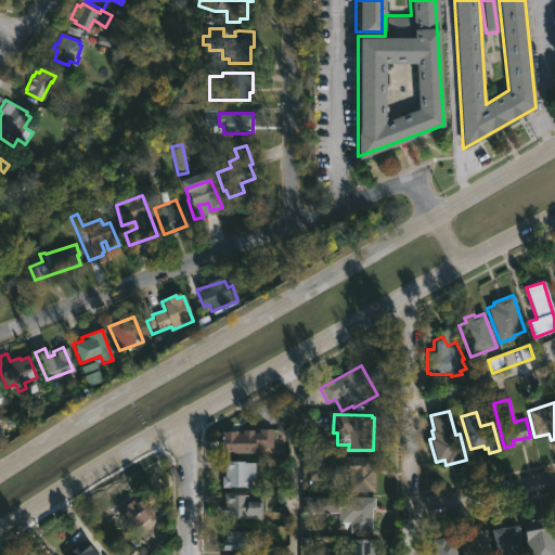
[(271,429),(272,452),(221,452),(221,431),(236,430),(236,434),(242,434),(242,430),(253,430),(253,434),(258,434),(258,429),(271,429)]
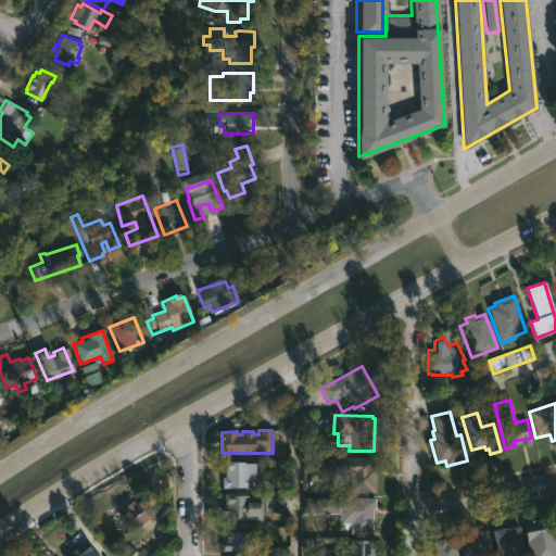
[(375,471),(375,492),(351,492),(351,476),(328,476),(328,458),(375,457),(375,471)]
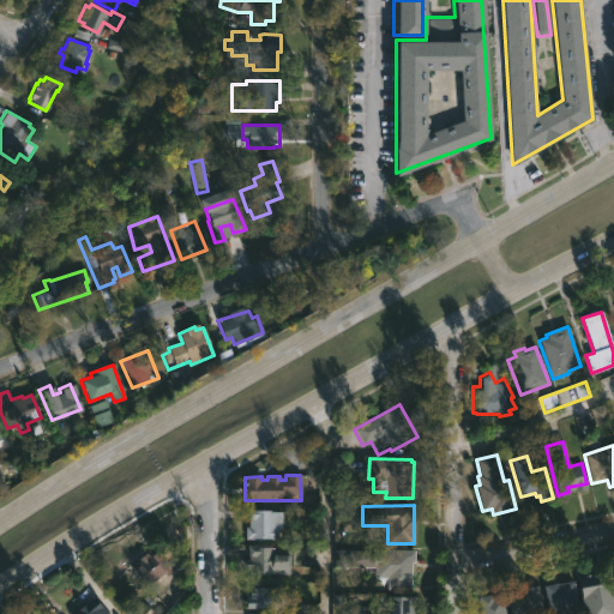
[(253,510),(282,512),(282,528),(277,528),(277,540),(245,540),(245,528),(247,528),(246,510),(253,510)]
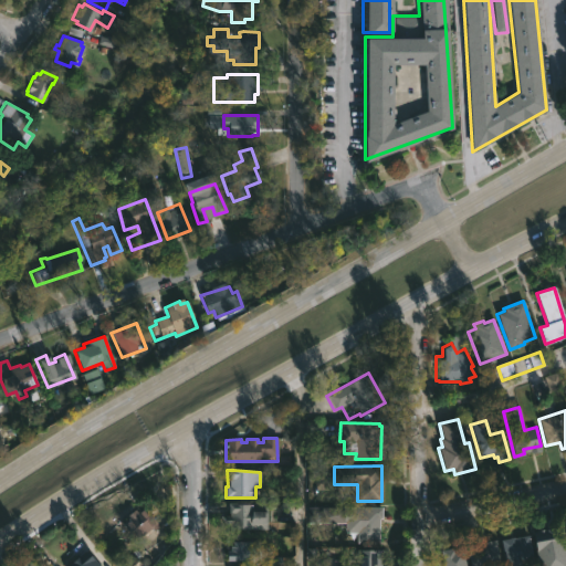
[(236,504),(236,505),(252,504),(252,511),(263,511),(263,525),(249,525),(249,531),(229,530),(229,525),(223,525),(223,516),(229,516),(229,514),(227,514),(227,504),(236,504)]
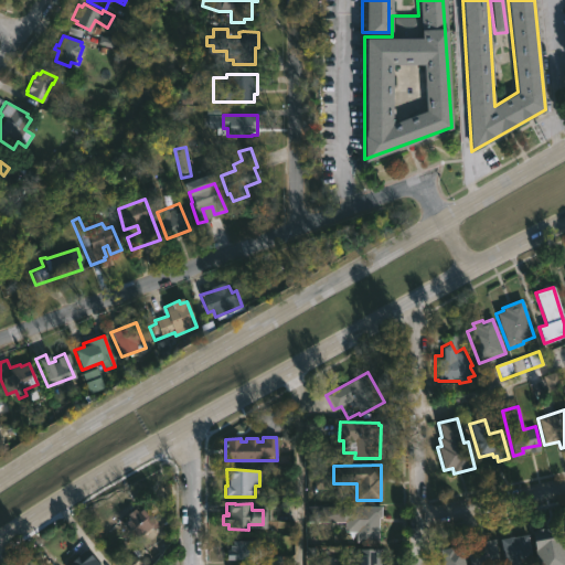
[(379,521),(379,543),(356,543),(356,532),(343,531),(343,522),(307,523),(307,507),(382,507),(382,521),(379,521)]
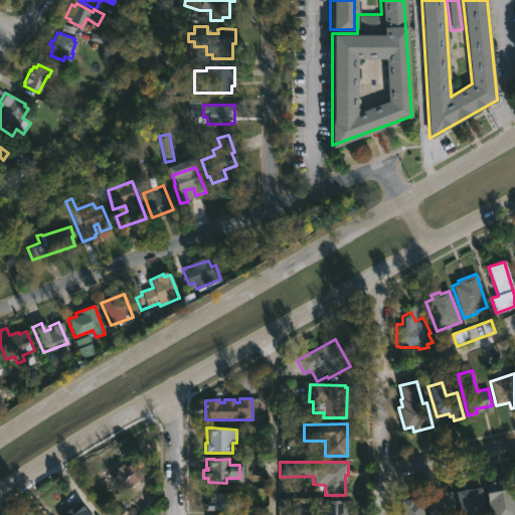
[(131,463),(145,479),(140,484),(137,480),(123,493),(111,479),(117,474),(114,471),(122,464),(125,468),(131,463)]
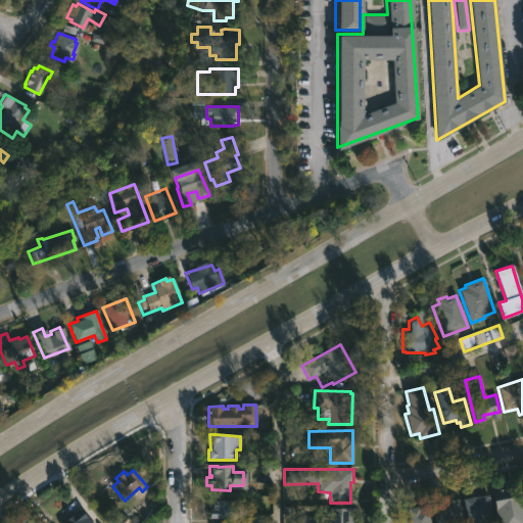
[(517,488),(522,517),(522,522),(496,522),(492,502),(500,501),(497,490),(517,488)]
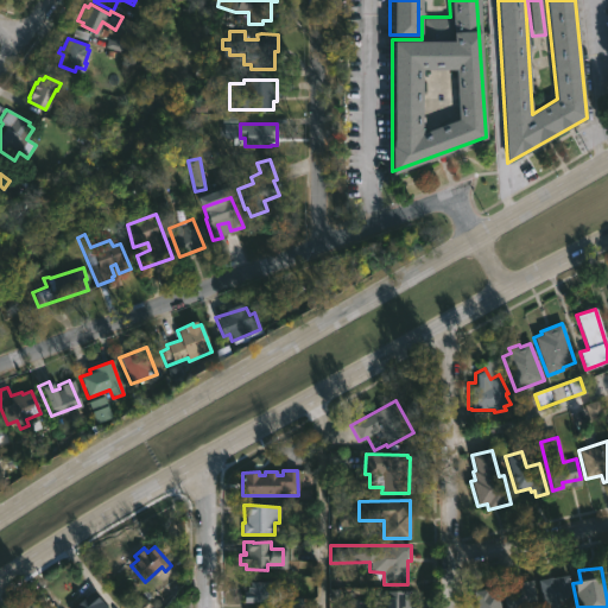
[(568,576),(574,605),(567,606),(567,607),(543,607),(538,581),(568,576)]
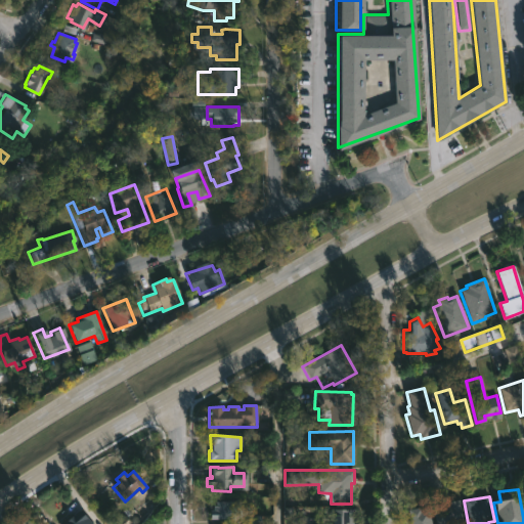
[(463,523),(435,523),(432,508),(444,506),(443,503),(459,499),(463,523)]
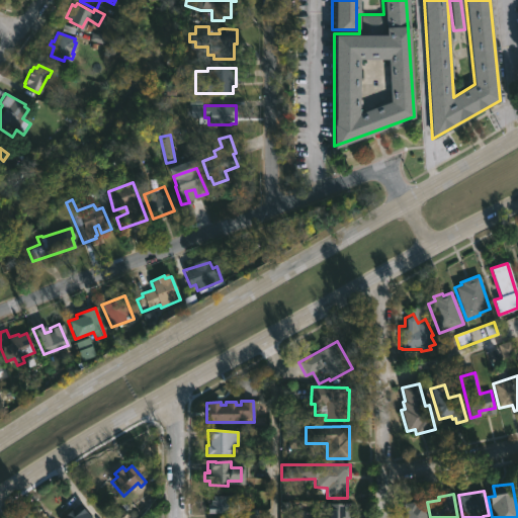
[(240,514),(206,514),(207,504),(209,504),(209,501),(212,501),(212,497),(240,497),(240,514)]
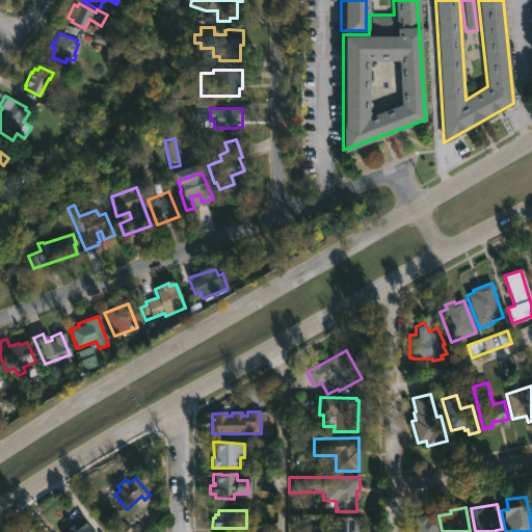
[(426,515),(427,519),(434,517),(437,531),(416,531),(414,519),(426,515)]
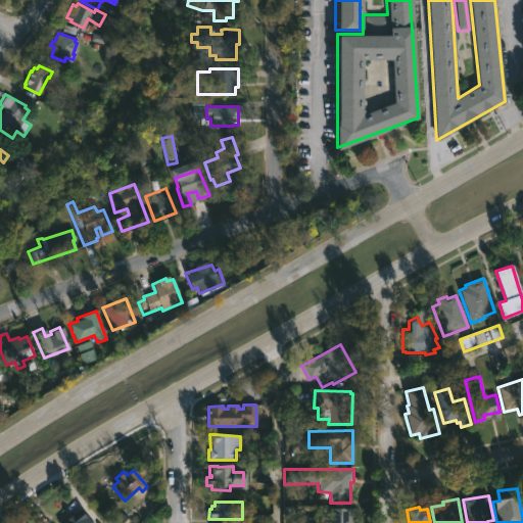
[(90,522),(61,522),(79,509),(90,522)]
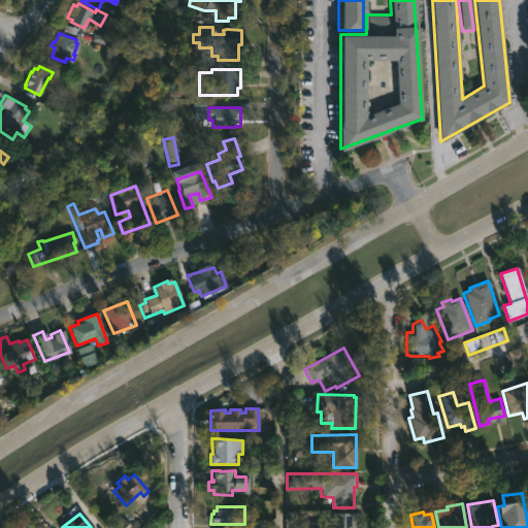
[(356,527),(331,527),(332,514),(356,514),(356,527)]
